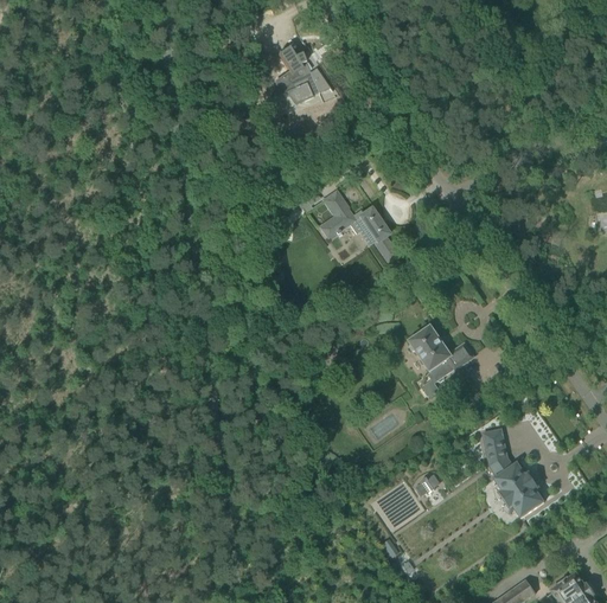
[(288,45),(278,52),(288,69),(278,76),(287,89),(295,103),(312,96),(312,94),(318,91),(319,91),(328,87),(331,90),(332,90),(330,87),(332,85),(333,84),(308,49),(307,49),(301,51),(294,55),(288,45)]
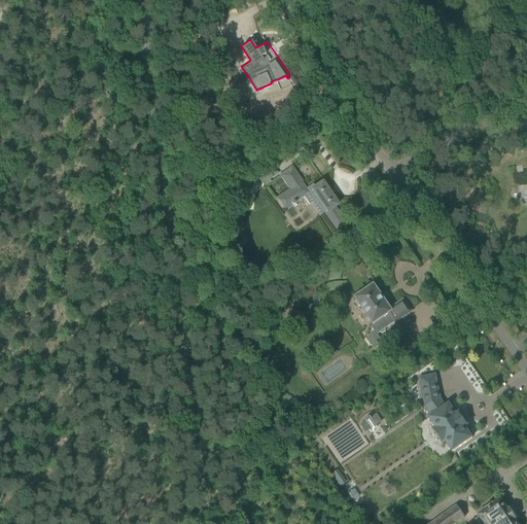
[(235,149),(241,159),(249,152),(244,144),(235,149)]
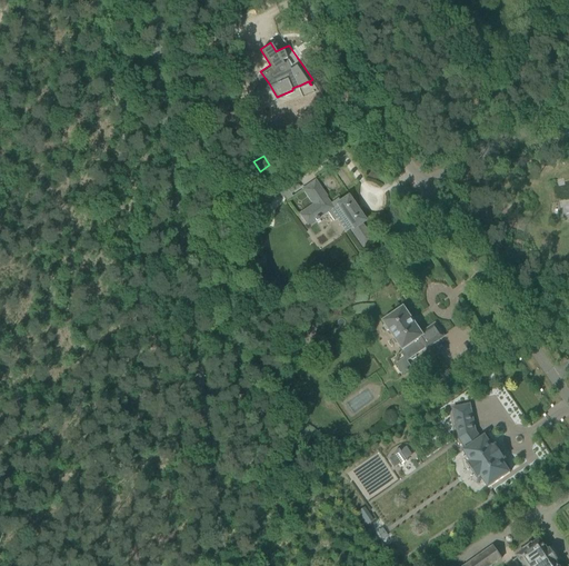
[(273,184),(281,195),(289,189),(281,178),(273,184)]
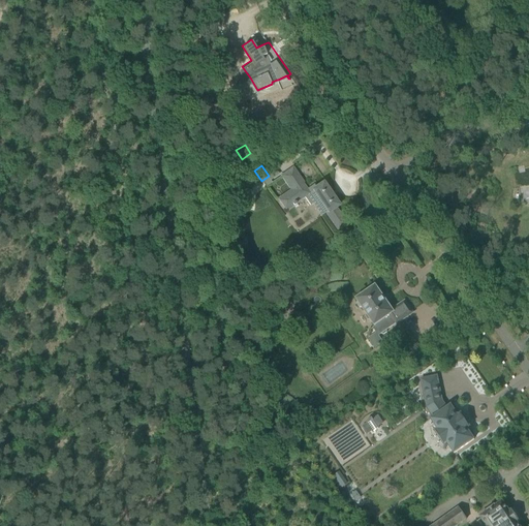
[(292,165),(282,173),(291,187),(279,196),(286,208),(305,194),(310,203),(318,196),(328,210),(327,211),(338,227),(346,221),(336,205),(339,203),(322,180),(316,185),(314,182),(306,187),(302,181),(303,180),(292,165)]
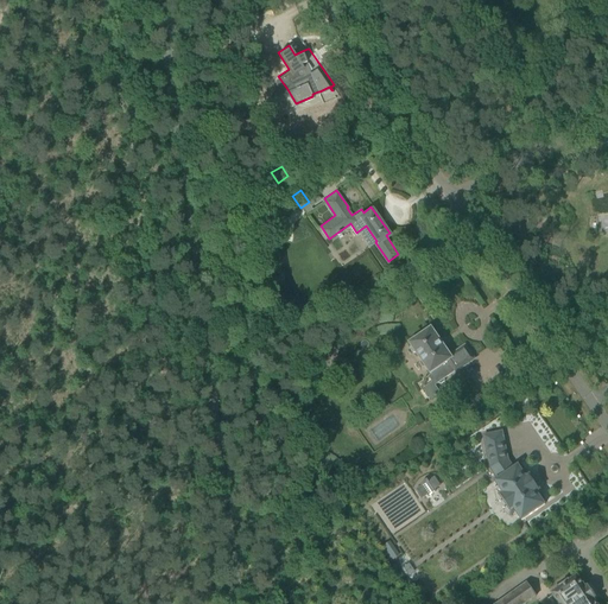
[(292,198),(284,204),(289,213),(297,207),(292,198)]
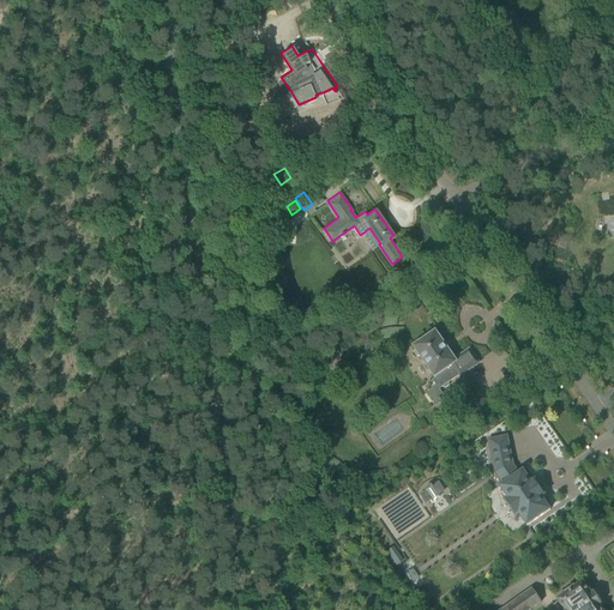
[(427,333),(413,343),(415,346),(414,349),(417,354),(420,354),(434,374),(441,385),(443,384),(445,385),(449,382),(449,380),(459,373),(479,360),(469,345),(455,356),(435,328),(434,328),(431,327),(427,331),(427,333)]
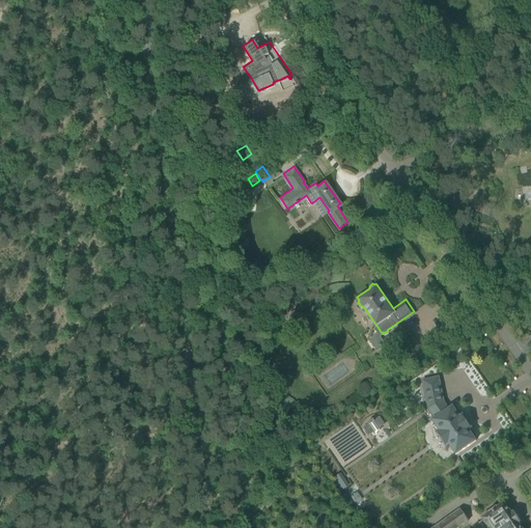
[(428,337),(420,342),(423,348),(431,341),(428,337)]
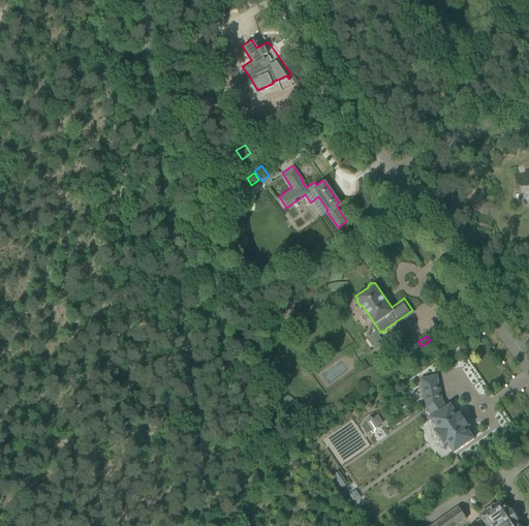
[(437,373),(421,376),(427,405),(433,414),(430,416),(437,427),(435,429),(444,441),(446,440),(454,451),(474,436),(467,426),(469,425),(460,411),(458,413),(450,402),(446,405),(442,398),(437,373)]
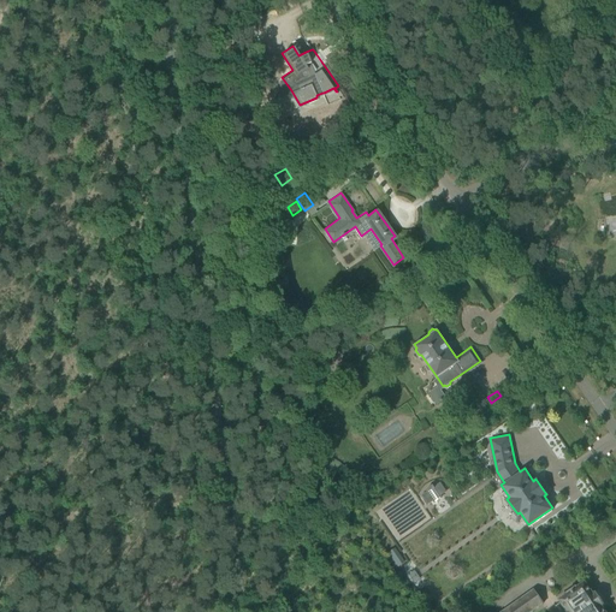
[(438,488),(444,483),(438,475),(432,480),(431,477),(425,482),(426,483),(420,488),(426,497),(432,493),(433,494),(439,489),(438,488)]
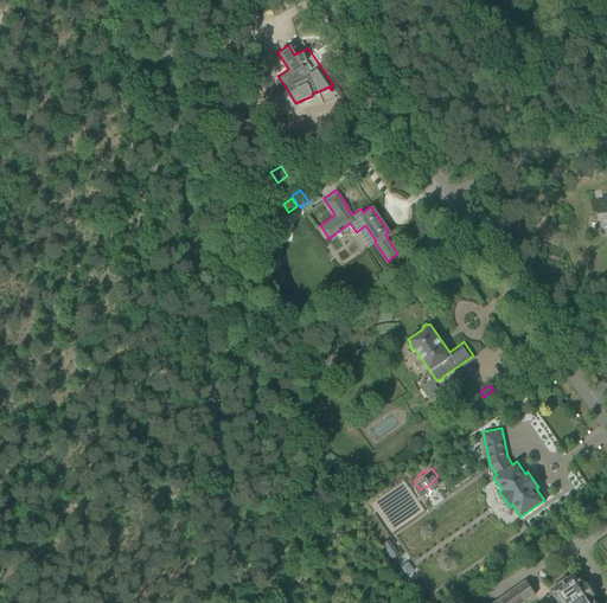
[(381,540),(390,553),(396,550),(387,536),(381,540)]
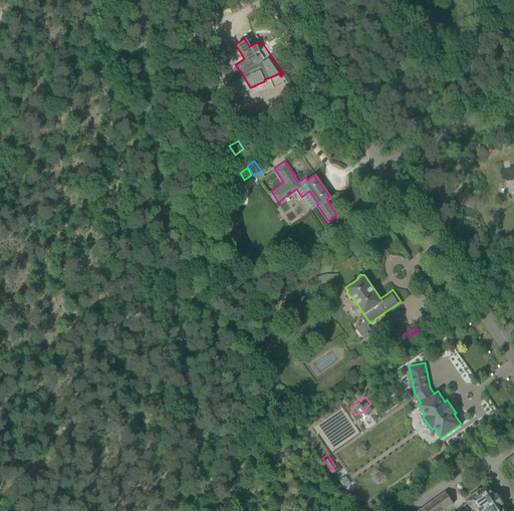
[(495,494),(488,484),(481,489),(480,488),(473,494),(466,499),(473,509),(471,510),(506,510),(502,504),(503,503),(496,493),(495,494)]
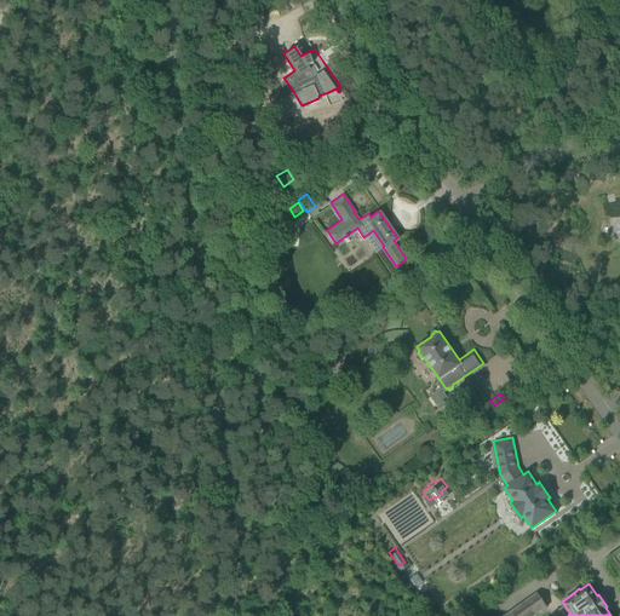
[(501,615),(529,615),(546,605),(537,592),(501,615)]
